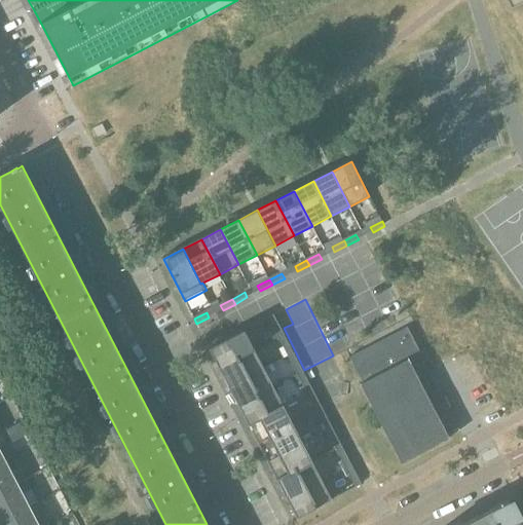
[(273,326),(279,338),(285,335),(278,324),(273,326)]
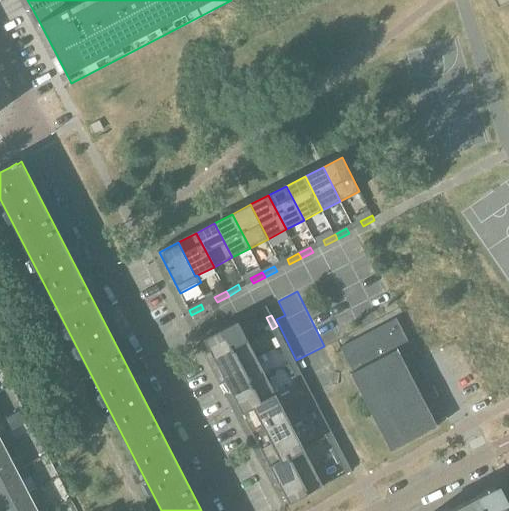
[(398,319),(342,348),(354,373),(352,375),(392,452),(439,428),(438,426),(437,427),(435,423),(447,417),(448,417),(398,319)]
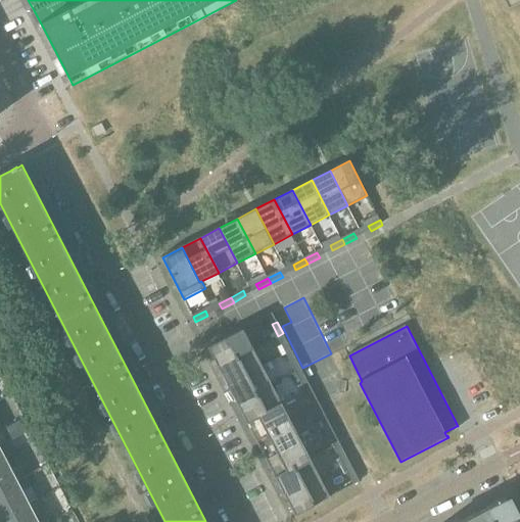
[(253,348),(243,329),(208,347),(219,367),(253,348)]
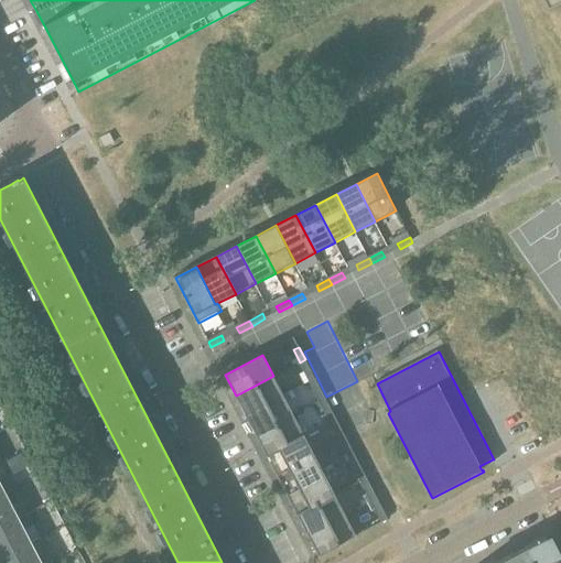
[(312,372),(305,359),(300,363),(306,376),(312,372)]
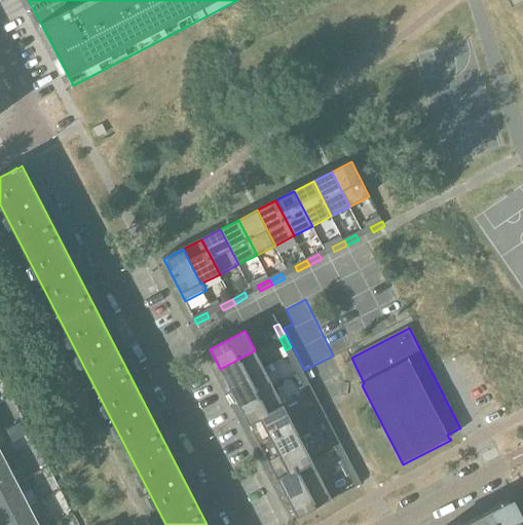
[(220,369),(230,387),(265,369),(255,350),(220,369)]
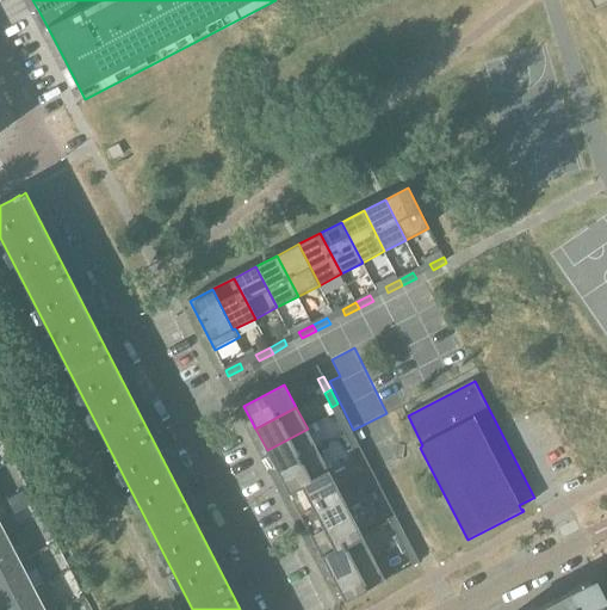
[(340,421),(347,436),(353,432),(346,419),(340,421)]
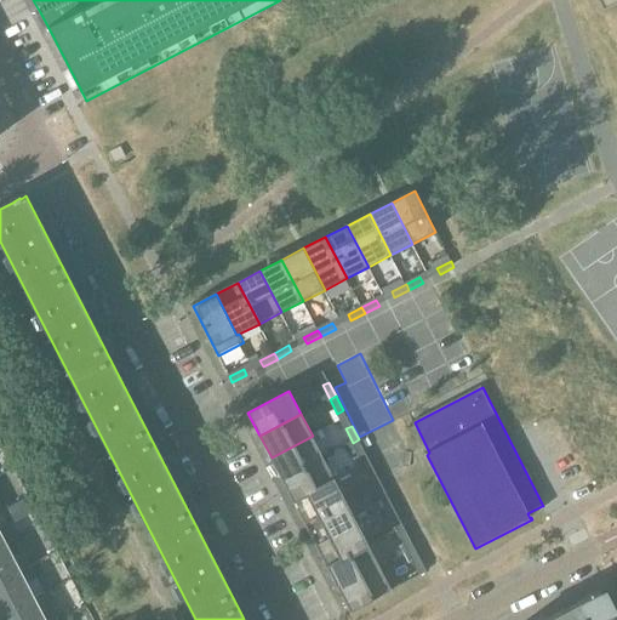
[(313,436),(272,458),(283,479),(324,458),(313,436)]
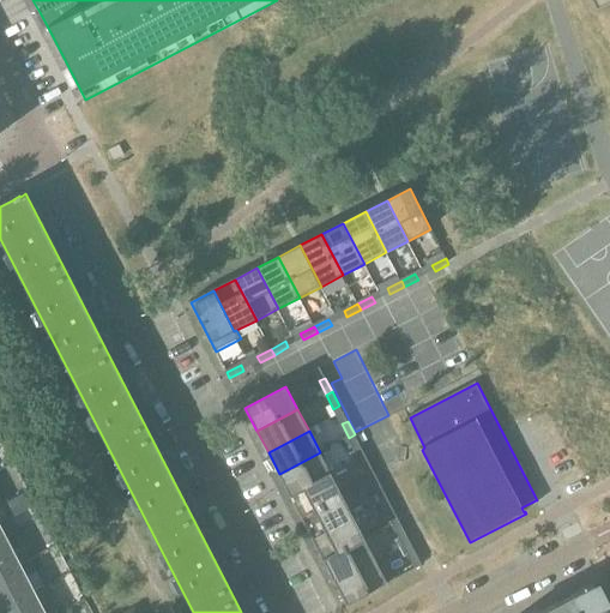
[(362,449),(355,434),(349,438),(356,452),(362,449)]
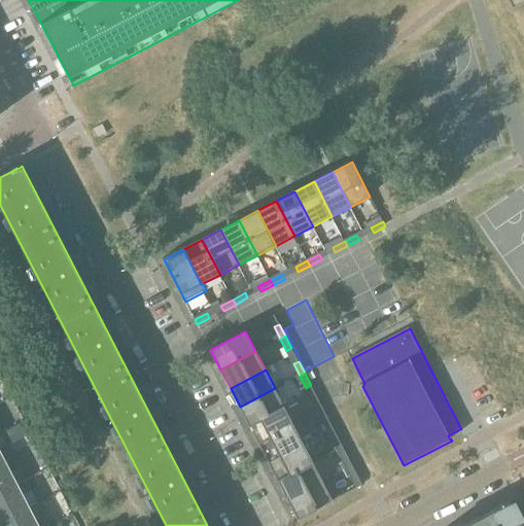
[(240,407),(249,425),(284,408),(275,388),(240,407)]
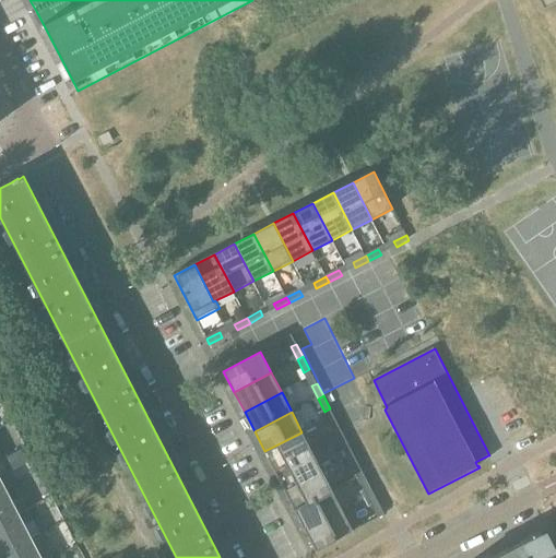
[(332,426),(339,438),(344,436),(338,423),(332,426)]
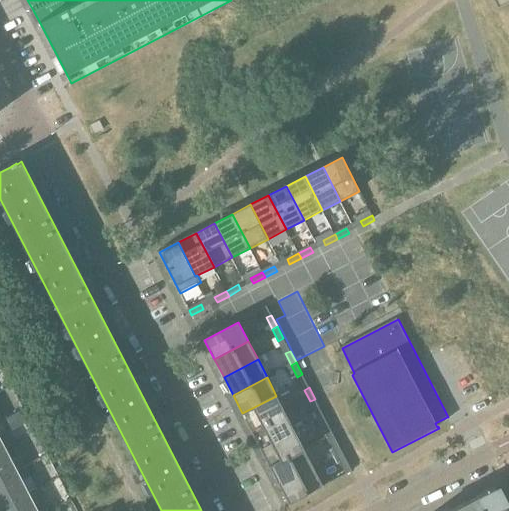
[(286,414),(276,396),(242,413),(252,431),(286,414)]
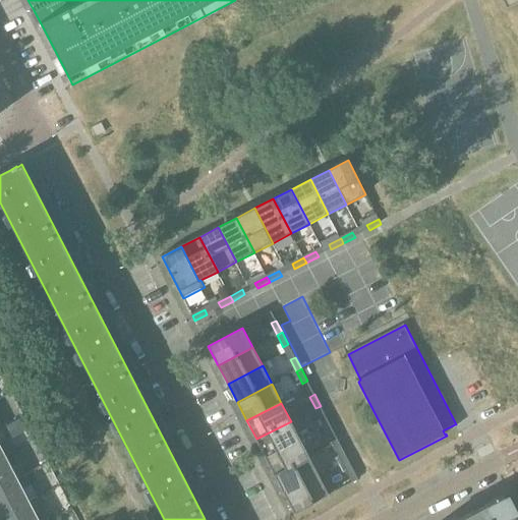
[(327,417),(321,406),(315,408),(322,420),(327,417)]
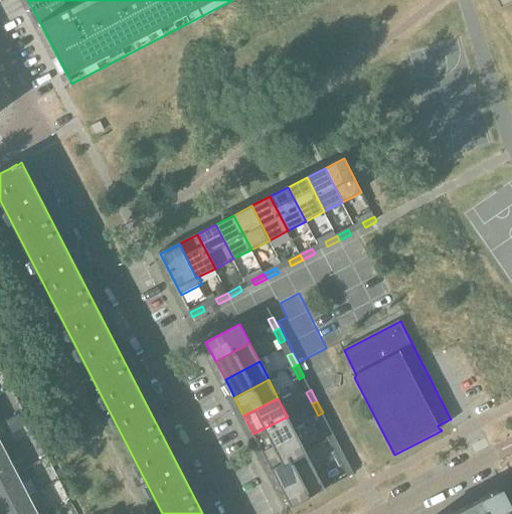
[(253,434),(263,452),(297,435),(288,416),(253,434)]
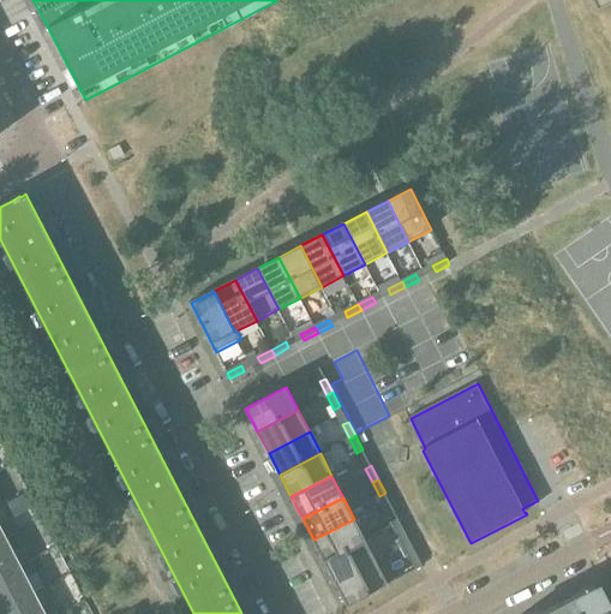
[(387,512),(394,525),(400,523),(393,508),(387,512)]
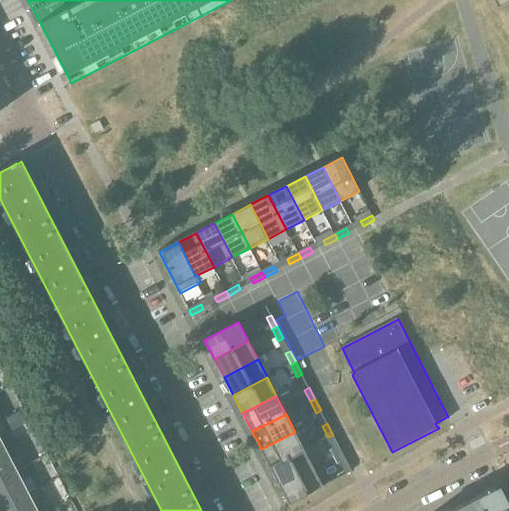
[(261,449),(271,467),(305,450),(295,432),(261,449)]
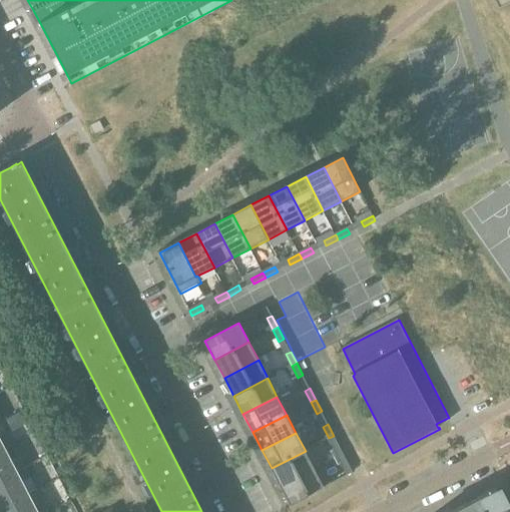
[(341,448),(334,436),(329,438),(335,450),(341,448)]
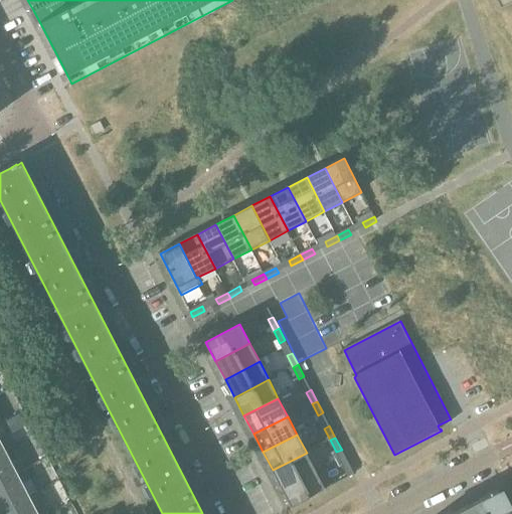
[(14,449),(4,454),(0,456),(0,485),(26,472),(14,449)]
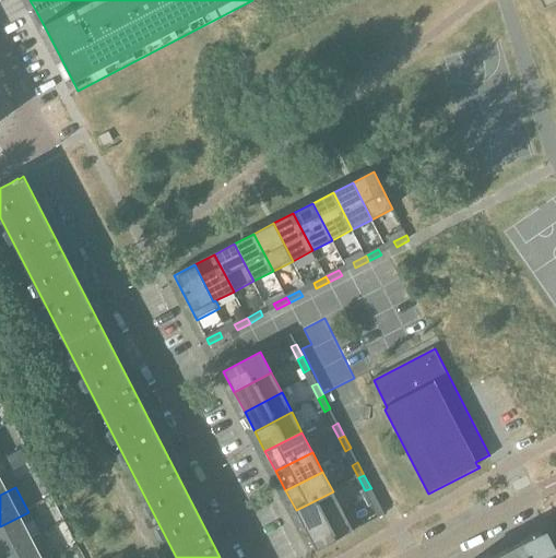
[(296,510),(306,531),(343,511),(333,491),(296,510)]
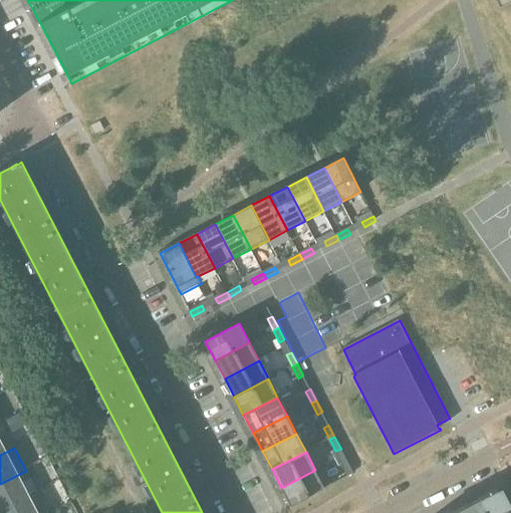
[(343,465),(349,477),(354,474),(348,462),(343,465)]
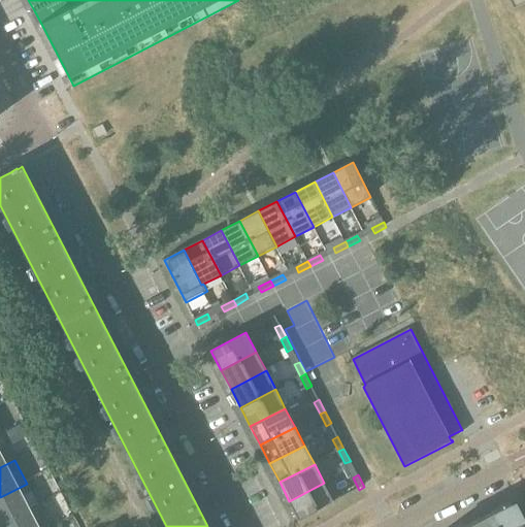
[(324,483),(289,501),(299,521),(334,502),(324,483)]
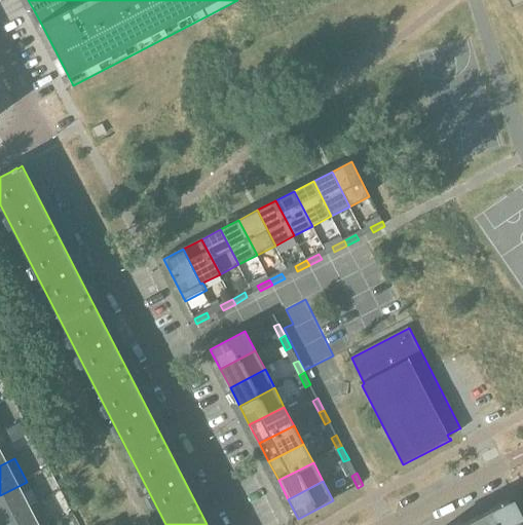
[(0,495),(0,523),(0,524),(2,524),(29,511),(39,505),(27,482),(0,495)]
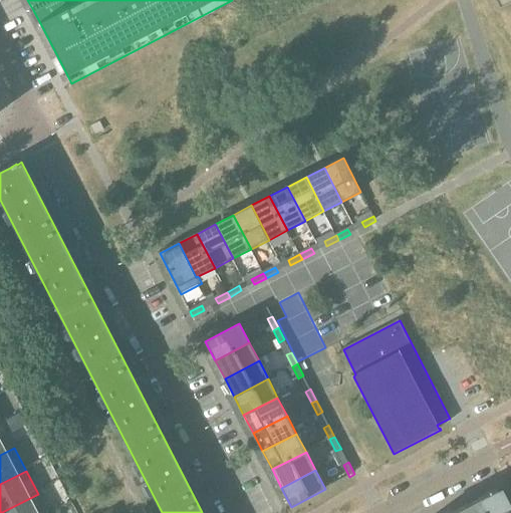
[(510,511),(498,490),(474,502),(472,497),(462,502),(465,507),(454,512),(510,512),(510,511)]
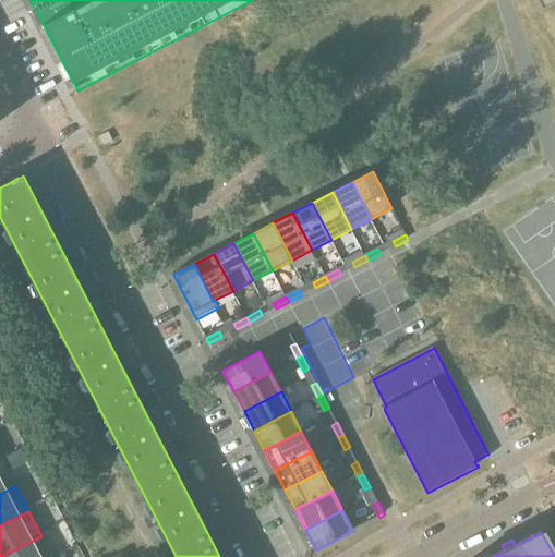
[(31,542),(2,556),(51,556),(48,548),(37,554),(31,542)]
